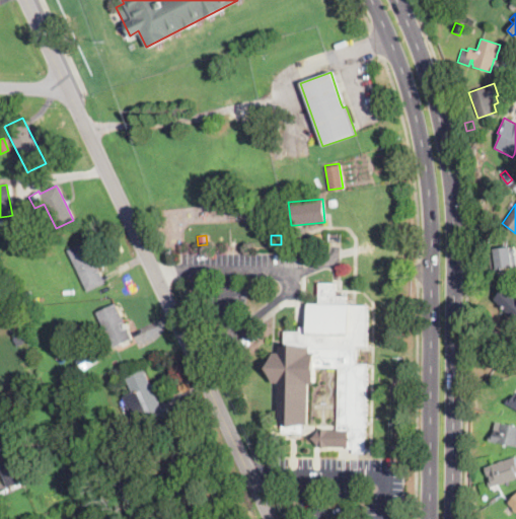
[(86,291),(85,291),(66,250),(74,246),(84,241),(103,283),(86,291)]
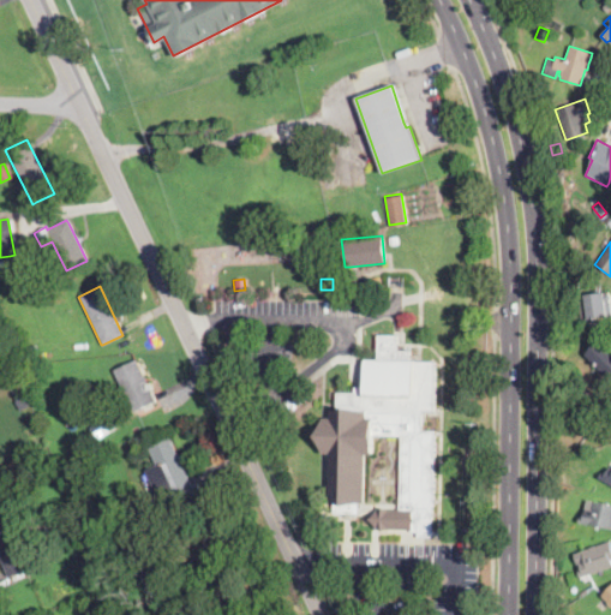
[(598,316),(580,318),(577,300),(585,299),(583,294),(593,293),(609,291),(610,302),(609,303),(610,315),(598,316)]
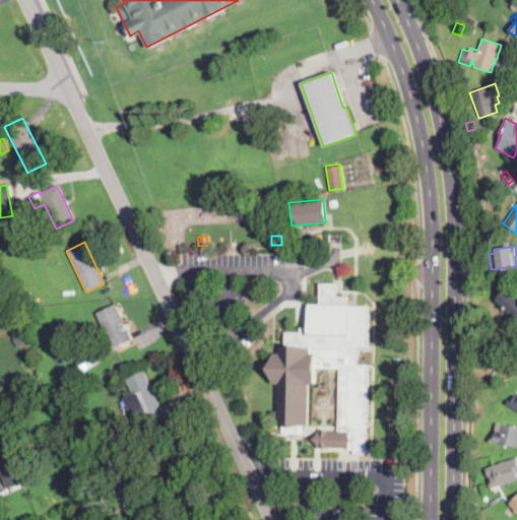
[(344,297),(345,306),(366,306),(366,347),(356,347),(356,351),(354,351),(354,364),(366,364),(366,421),(368,421),(368,427),(364,427),(364,448),(365,452),(364,452),(364,455),(351,455),(351,450),(345,450),(345,449),(317,448),(317,431),(335,431),(335,427),(336,427),(337,369),(315,369),(315,384),(308,384),(308,425),(303,425),(303,435),(281,435),(281,425),(276,424),(277,384),(272,384),(272,354),(278,354),(278,346),(282,346),(283,332),(299,332),(299,327),(304,327),(304,314),(308,314),(308,304),(318,304),(318,283),(335,283),(335,296),(344,297)]
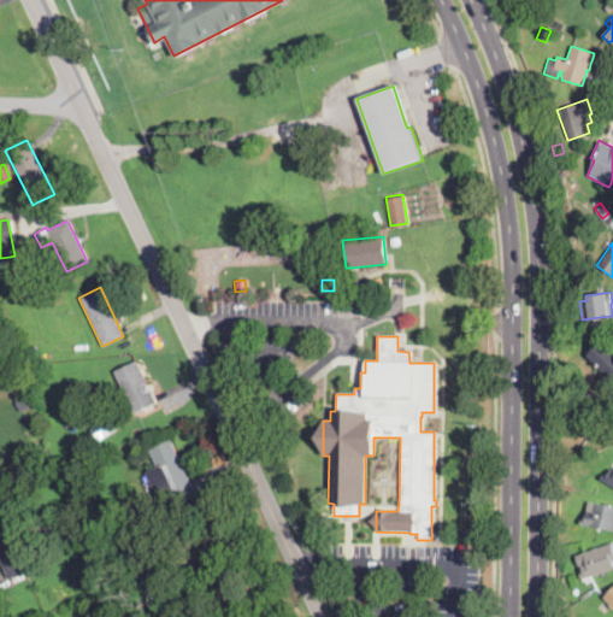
[(612,377),(609,381),(585,356),(603,339),(612,348),(612,377)]
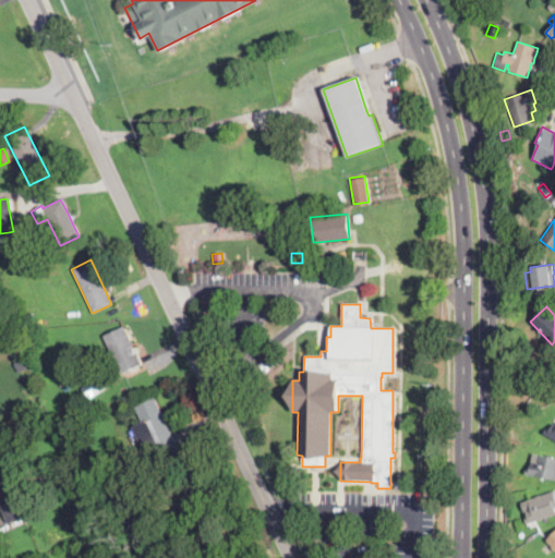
[(133,367),(120,374),(101,337),(122,326),(140,364),(133,367)]
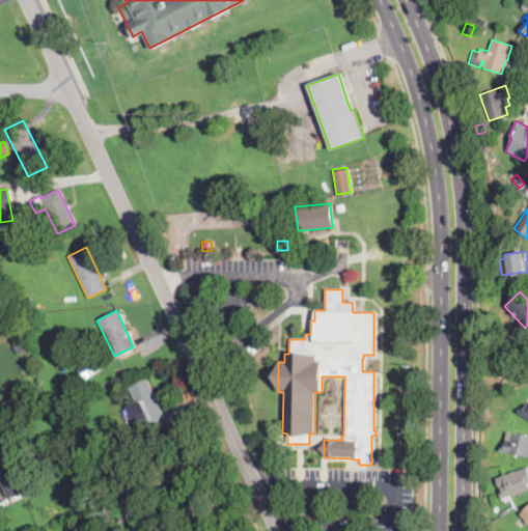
[(20,343),(14,347),(4,332),(7,331),(11,328),(20,343)]
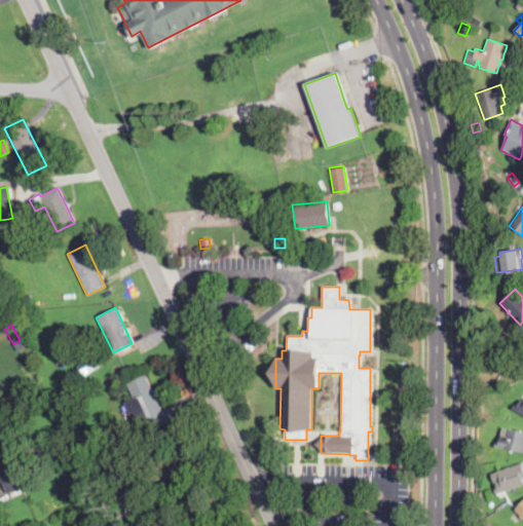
[(88,351),(91,358),(92,358),(98,367),(88,372),(87,371),(80,375),(76,367),(84,362),(81,354),(88,351)]
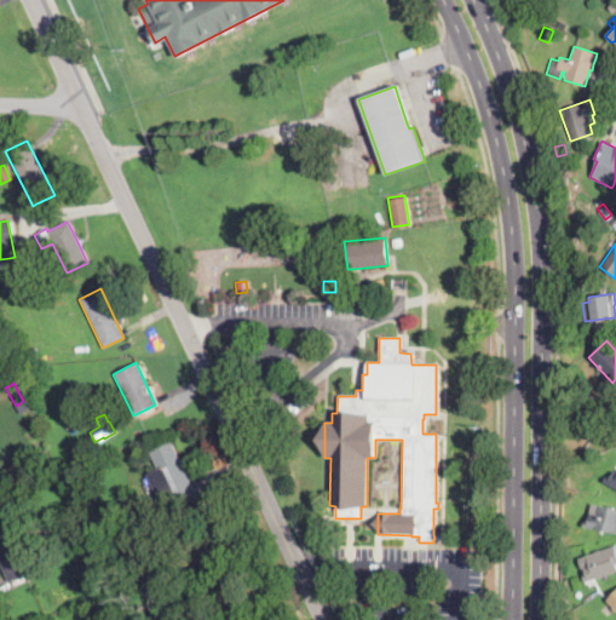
[(162,501),(157,504),(144,474),(155,468),(148,451),(151,448),(168,440),(191,488),(162,501)]
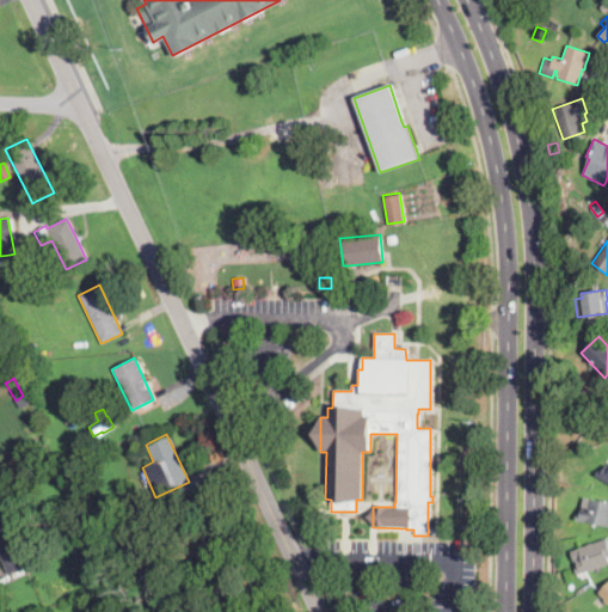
[(607,484),(594,476),(597,470),(600,472),(605,465),(607,466),(607,484)]
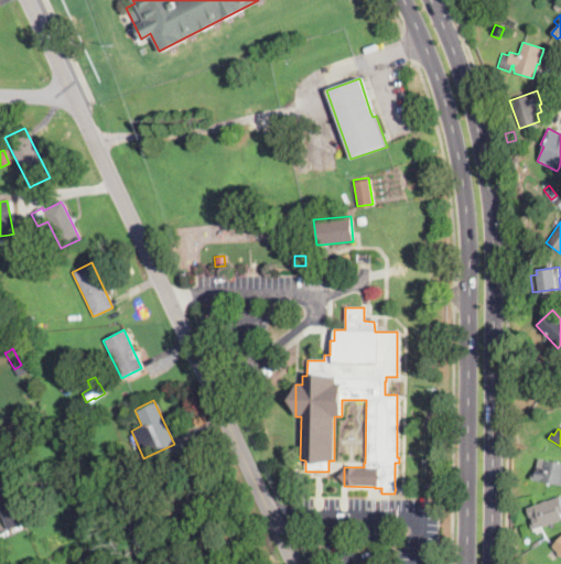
[(560,462),(560,485),(529,479),(529,478),(530,474),(535,475),(537,467),(541,468),(542,459),(560,462)]
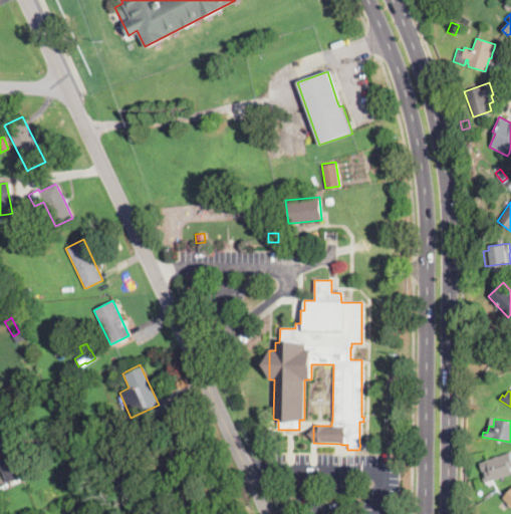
[(102,434),(92,439),(88,431),(99,426),(102,434)]
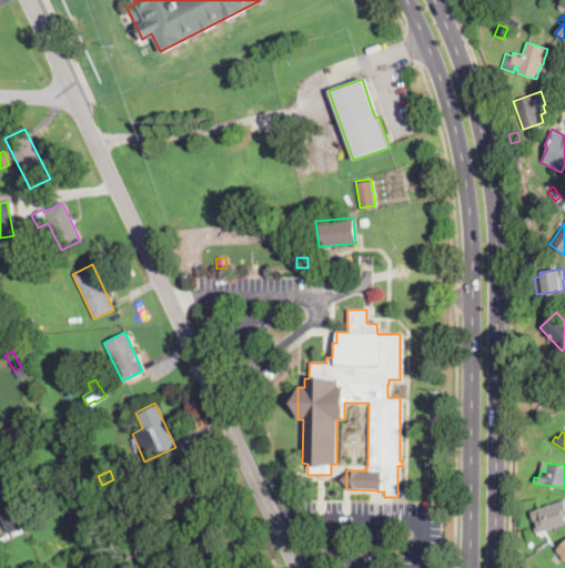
[(8,485),(9,487),(12,496),(20,493),(32,517),(24,520),(26,524),(20,526),(23,533),(11,539),(8,533),(7,534),(0,519),(0,483),(6,480),(8,485)]
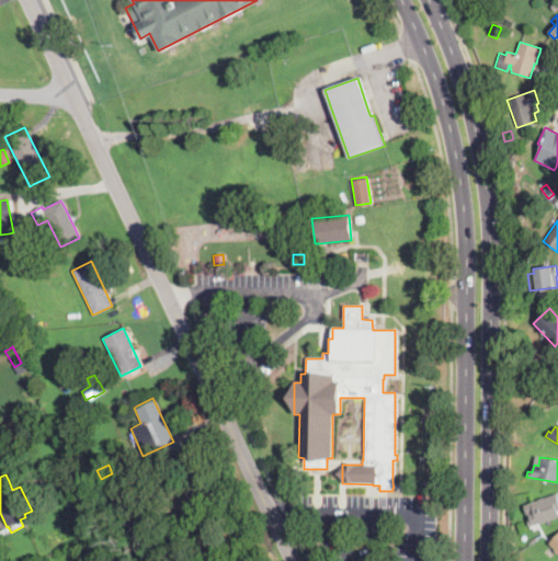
[(557,497),(557,500),(557,508),(557,510),(557,513),(557,516),(527,527),(525,522),(530,519),(526,513),(533,511),(531,502),(537,500),(537,499),(542,496),(542,499),(556,493),(557,497)]
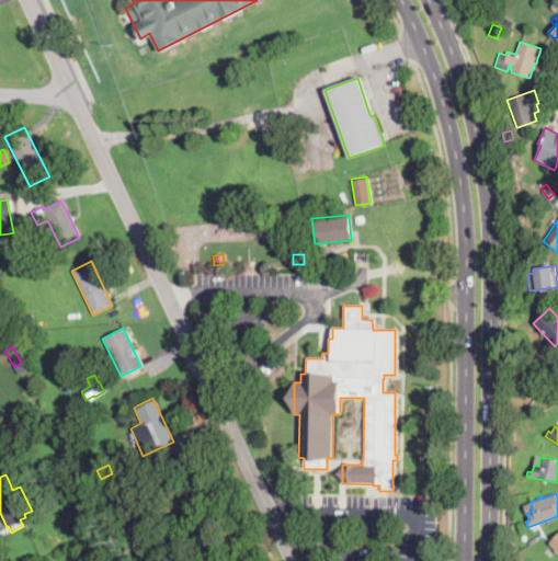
[(82,525),(83,529),(86,535),(77,538),(72,528),(82,525)]
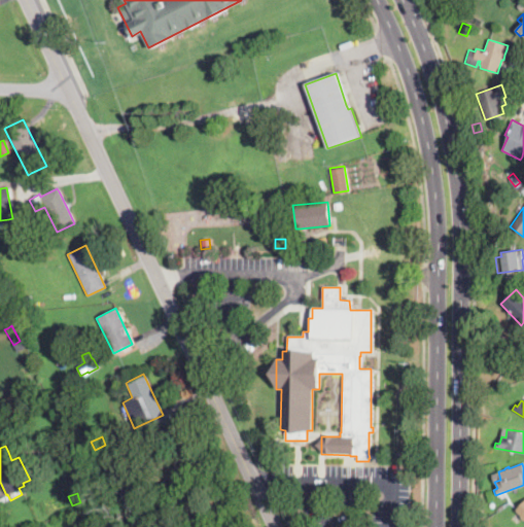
[(523,500),(523,520),(522,520),(520,518),(519,515),(515,511),(523,500)]
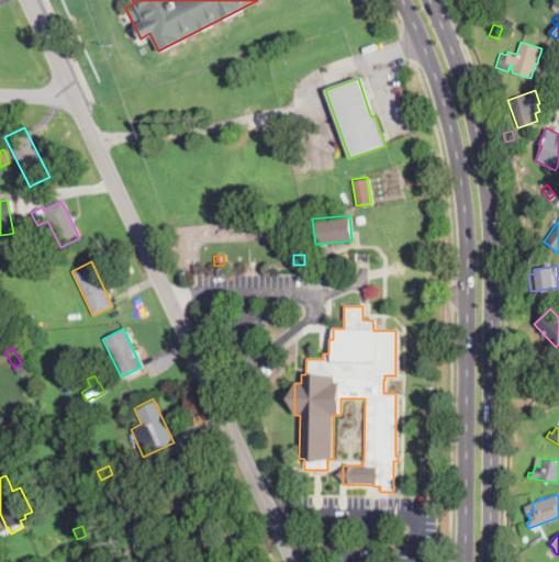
[(80,555),(74,558),(70,549),(78,547),(80,555)]
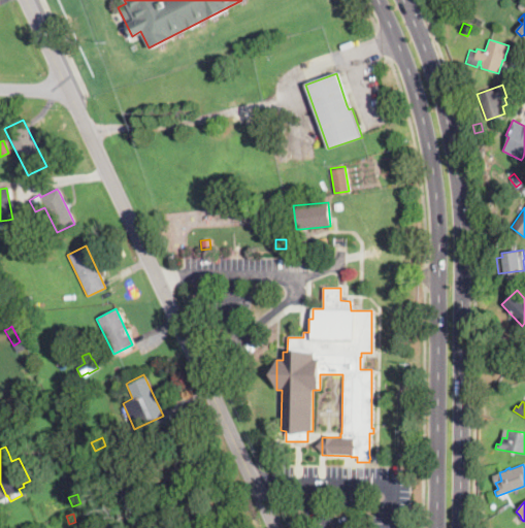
[(99,524),(93,527),(88,518),(95,515),(99,524)]
